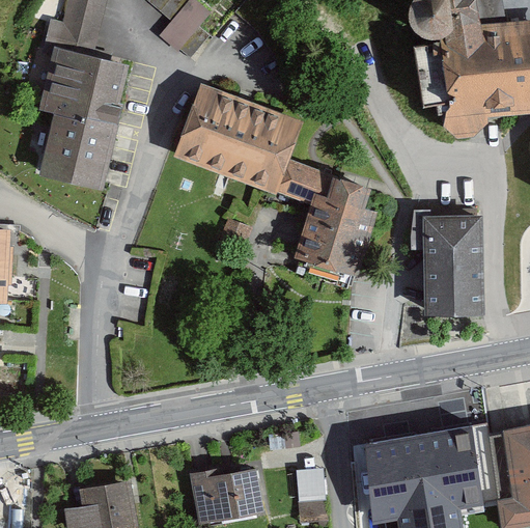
[(93,46),(104,0),(66,0),(62,19),(51,17),(42,50),(53,53),(55,47),(109,61),(111,50),(93,46)]
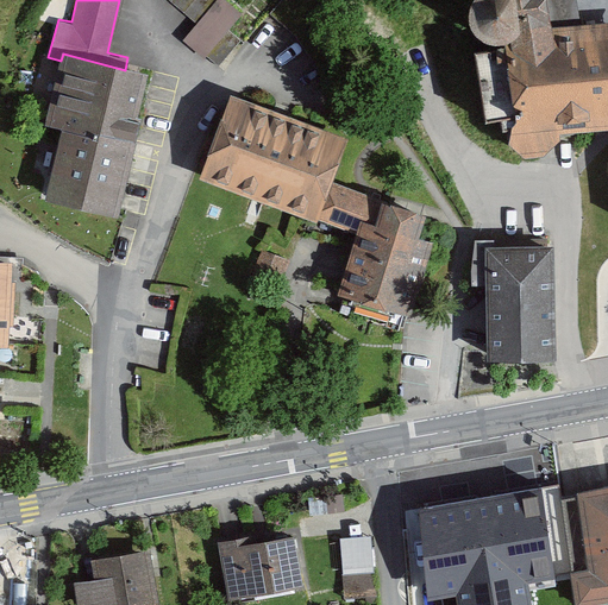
[(174,0),(198,20),(186,35),(218,62),(239,37),(229,27),(240,13),(225,0),(174,0)]
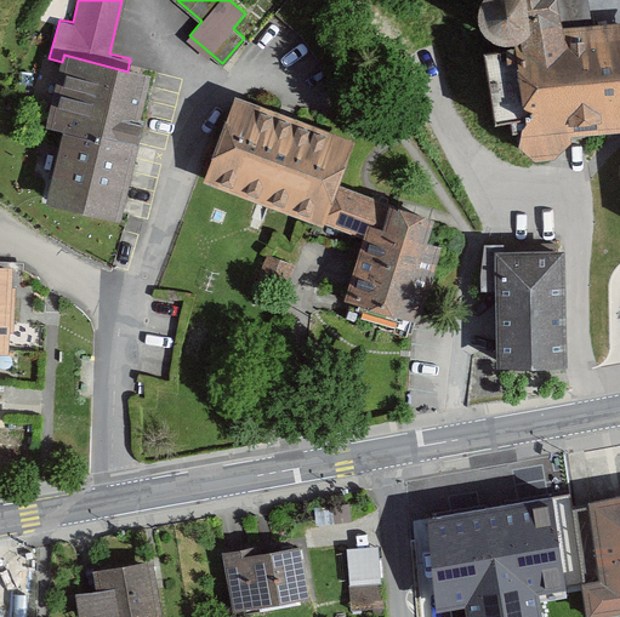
[(483,0),(482,1),(477,9),(476,15),(476,20),(477,29),(481,36),(484,41),(489,44),(498,49),(507,49),(483,52),(494,123),(530,116),(532,121),(528,124),(524,127),(522,132),(521,137),(522,143),(524,148),(528,153),(533,156),(539,158),(545,156),(551,154),(556,149),(569,136),(569,131),(619,126),(619,22),(593,23),(590,4),(589,0),(483,0)]
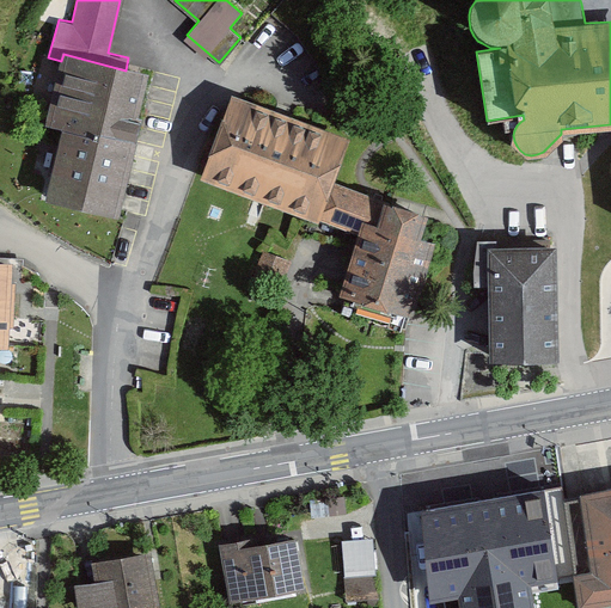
[(126,71),(63,54),(61,61),(46,122),(63,127),(46,197),(116,215),(118,204),(141,117),(135,116),(146,75),(126,71)]
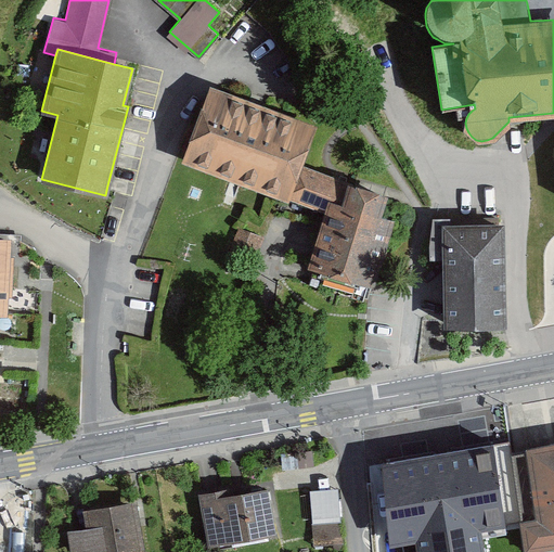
[(278,193),(290,197),(301,165),(316,126),(210,88),(200,116),(184,159),(229,176),(240,179),(278,193)]
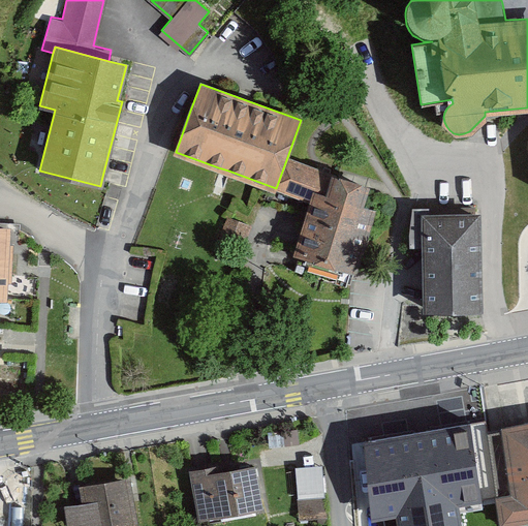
[(276,188),(312,202),(315,191),(327,195),(334,175),(287,157),(276,188)]
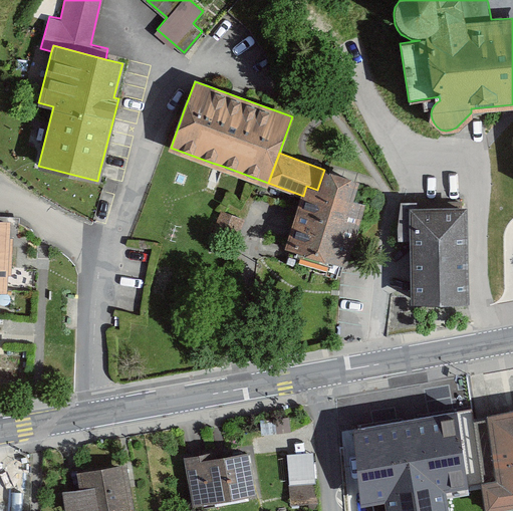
[(350,199),(356,180),(324,170),(317,190),(306,186),(303,196),(286,248),(342,266),(362,202),(350,199)]
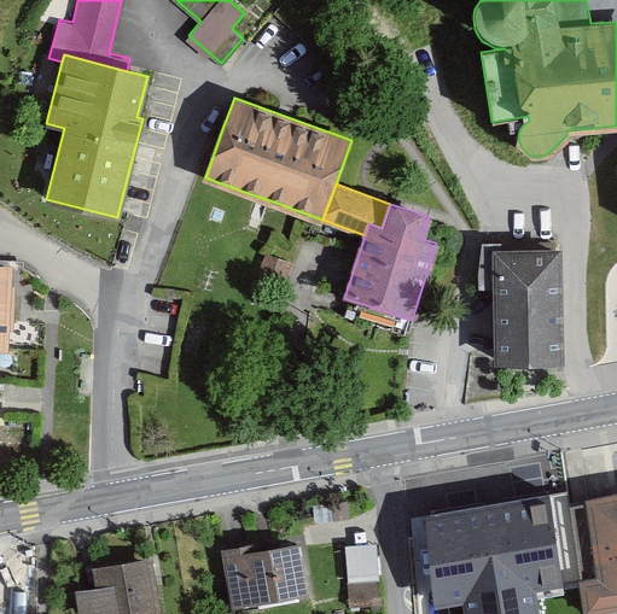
[(562,363),(560,247),(553,247),(552,240),(481,241),(478,287),(493,286),(494,363),(562,363)]
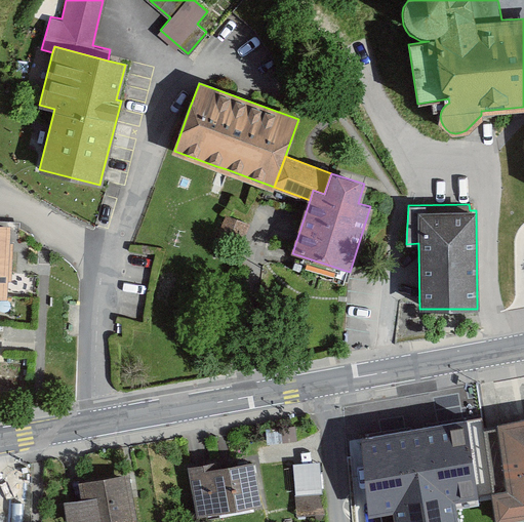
[(248,222),(226,212),(216,233),(240,243),(248,222)]
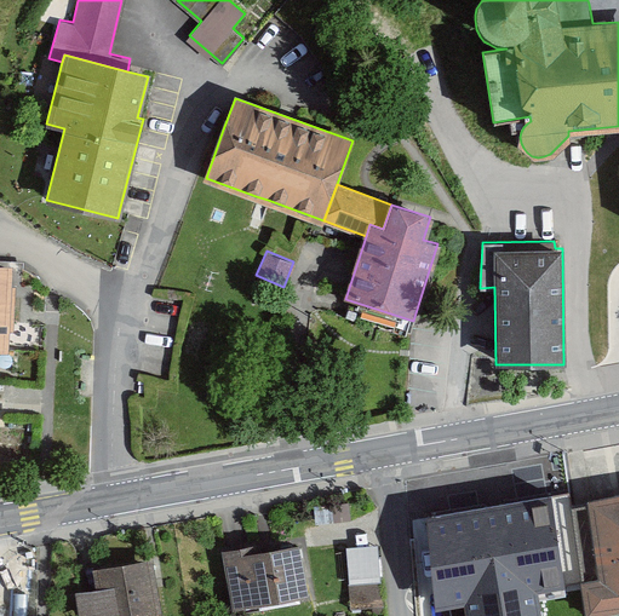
[(0,352),(9,353),(12,264),(0,263),(0,352)]
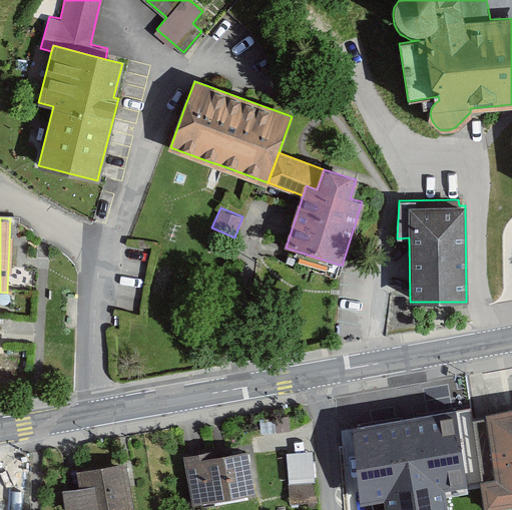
[(467,485),(455,410),(348,427),(361,501),(383,498),(385,509),(447,509),(444,489),(467,485)]
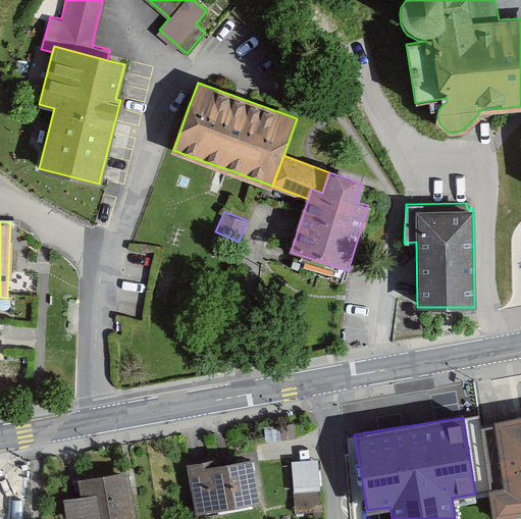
[(520,418),(492,423),(503,488),(490,490),(495,518),(520,513),(520,418)]
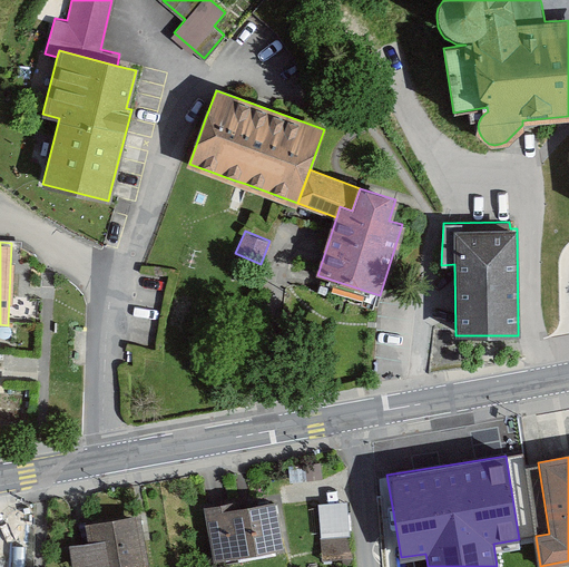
[(320,460),(287,462),(288,479),(292,479),(322,477),(320,460)]
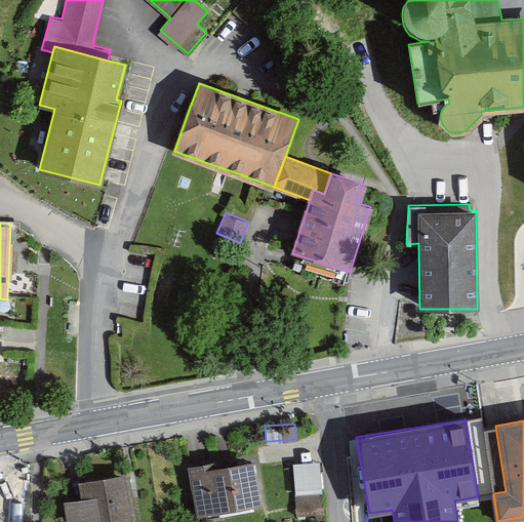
[(295,508),(322,508),(321,455),(294,456),(295,508)]
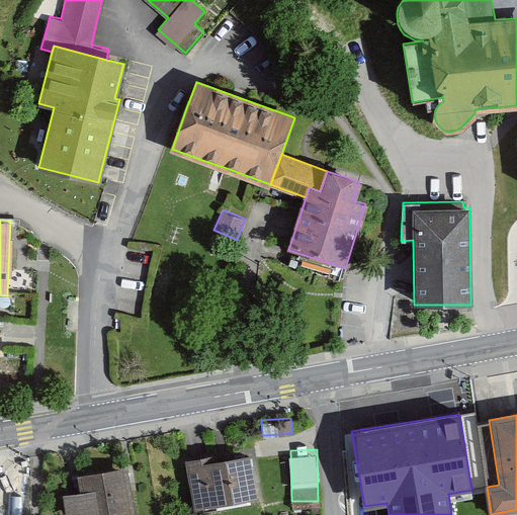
[(258,498),(250,455),(214,462),(213,456),(198,458),(187,460),(196,509),(258,498)]
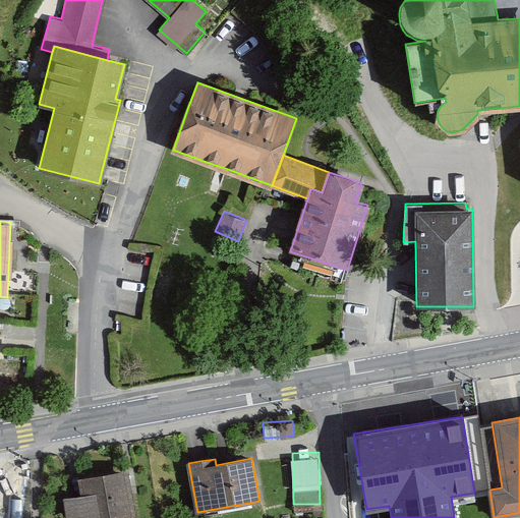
[(129,487),(126,471),(79,478),(82,495),(75,496),(63,498),(66,517),(117,517),(133,516),(129,487)]
